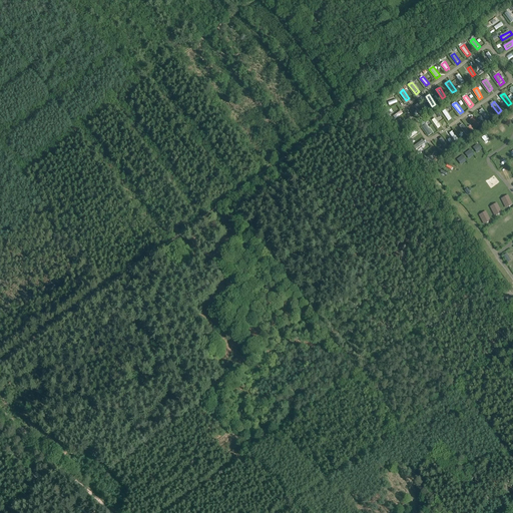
[(423,115),(427,113),(420,103),(416,106),(423,115)]
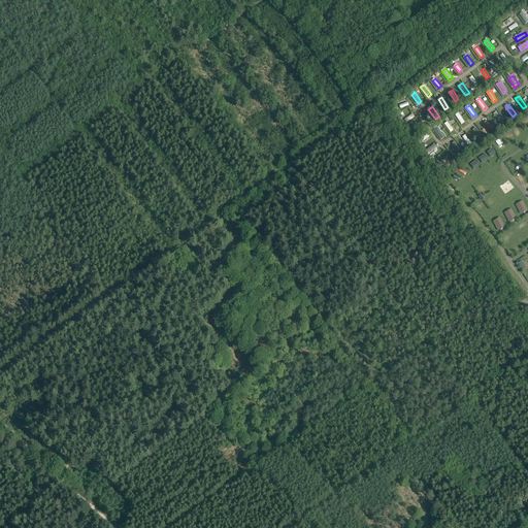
[(498,111),(494,114),(501,125),(505,122),(498,111)]
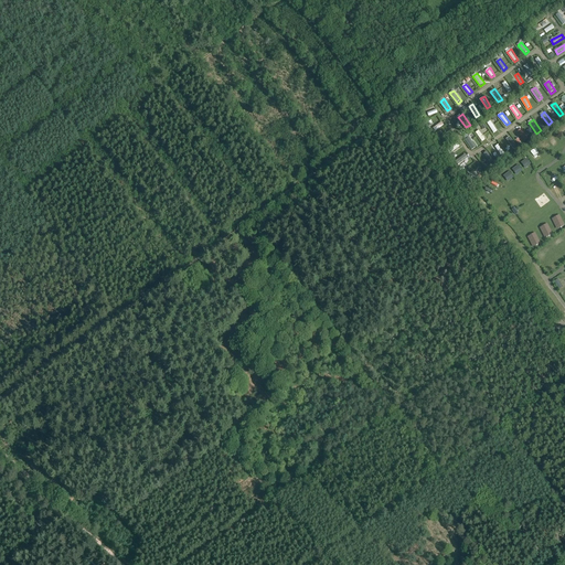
[(491,120),(488,123),(494,134),(499,130),(491,120)]
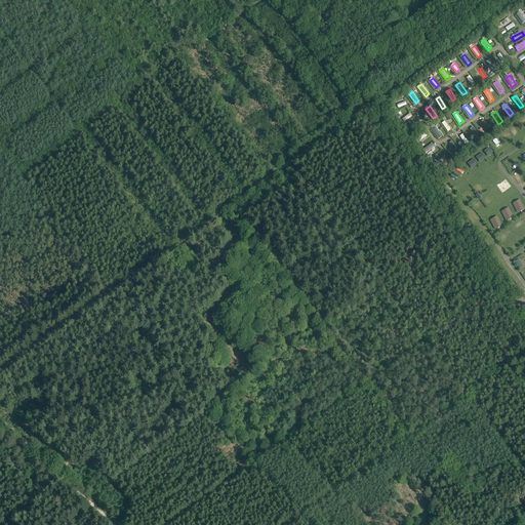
[(411,113),(403,120),(405,122),(413,116),(411,113)]
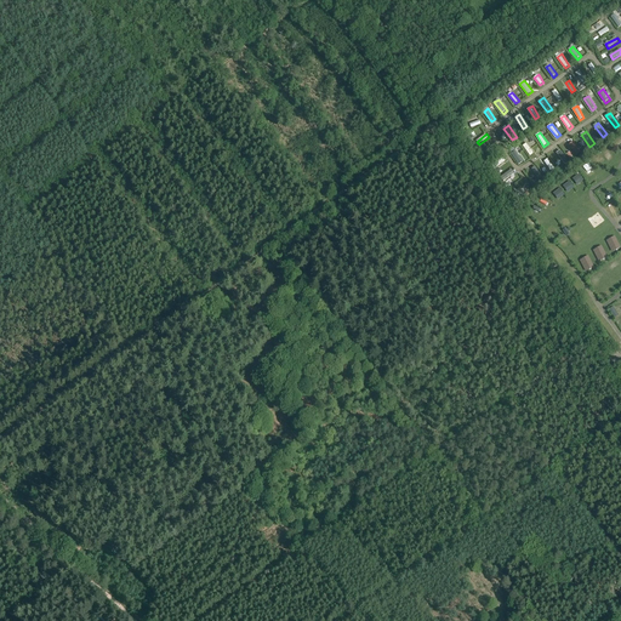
[(574,141),(570,144),(579,155),(582,152),(574,141)]
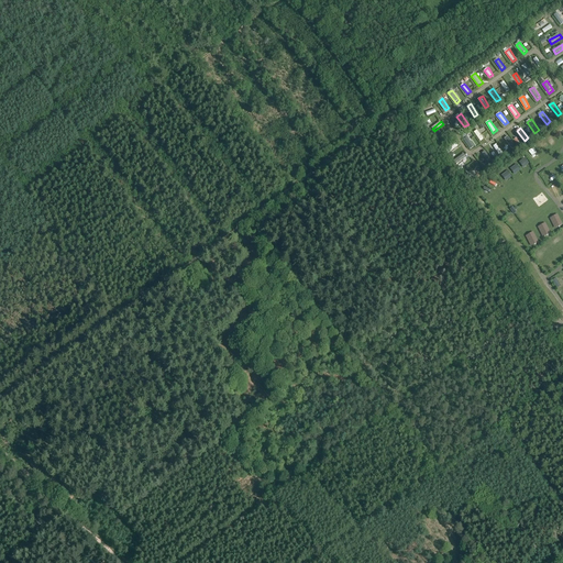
[(482,142),(485,139),(478,130),(474,132),(482,142)]
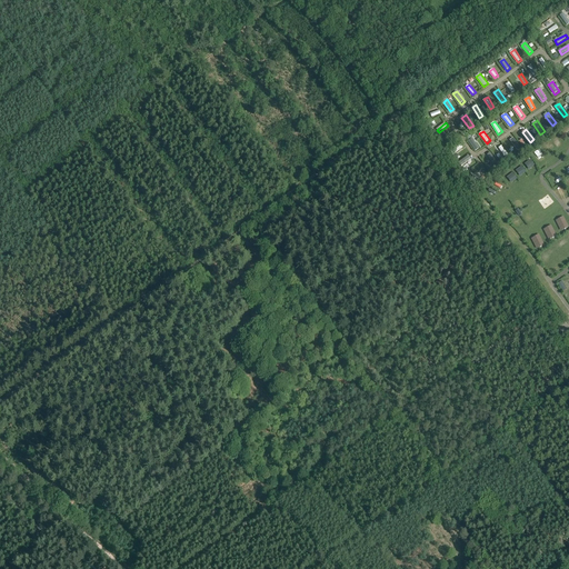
[(473,137),(470,140),(477,151),(481,148),(473,137)]
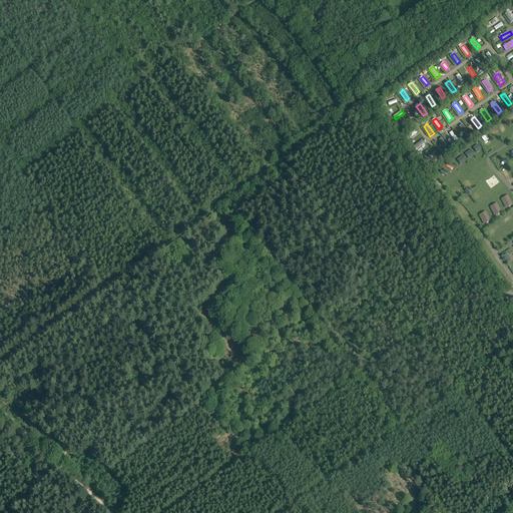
[(461,126),(468,136),(471,133),(464,123),(461,126)]
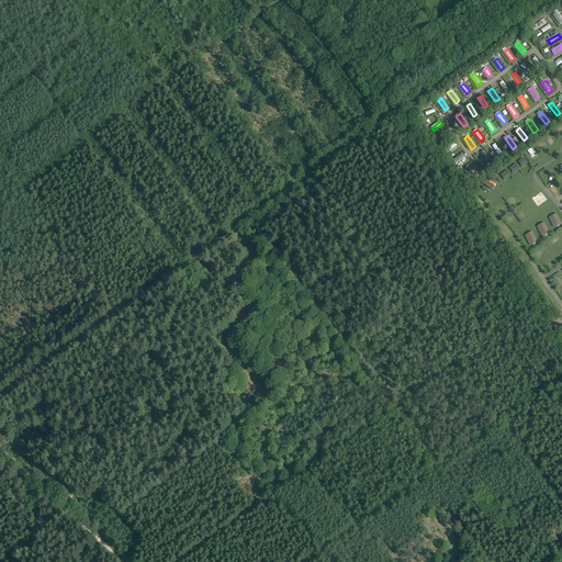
[(449,152),(458,145),(456,142),(447,148),(449,152)]
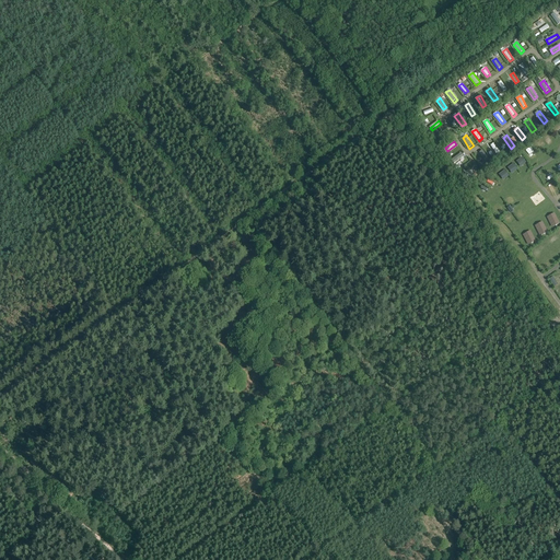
[(498,154),(501,152),(496,142),(491,146),(498,154)]
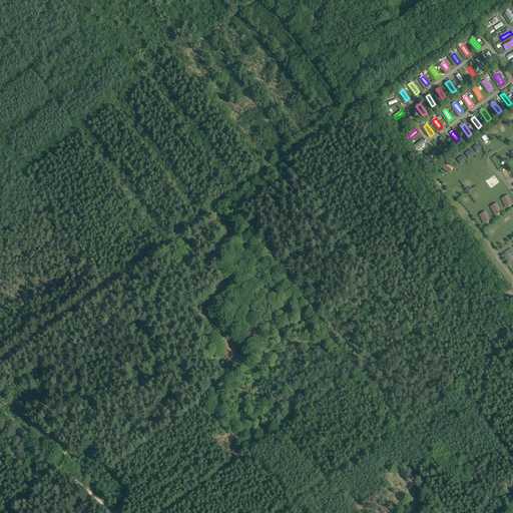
[(444,137),(440,138),(446,148),(449,146),(444,137)]
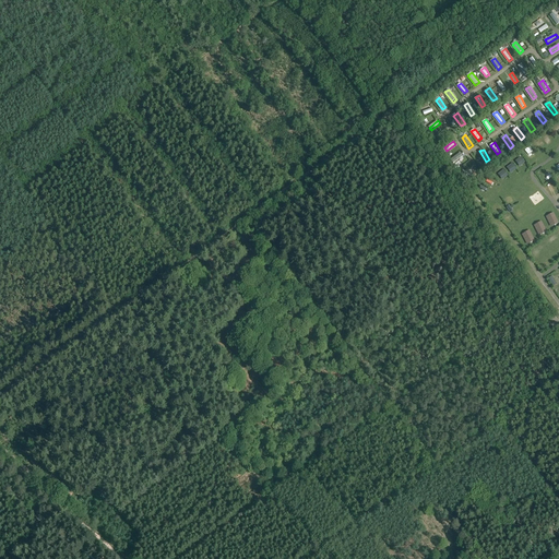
[(452,164),(465,157),(462,153),(450,158),(452,164)]
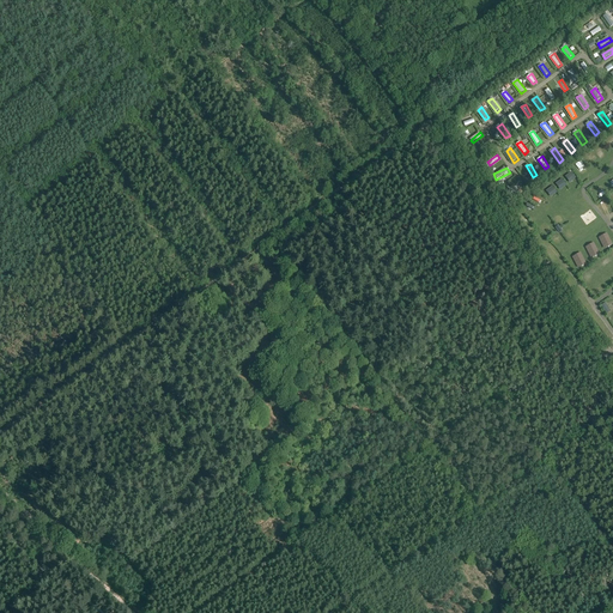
[(568,177),(571,182),(578,177),(574,173),(568,177)]
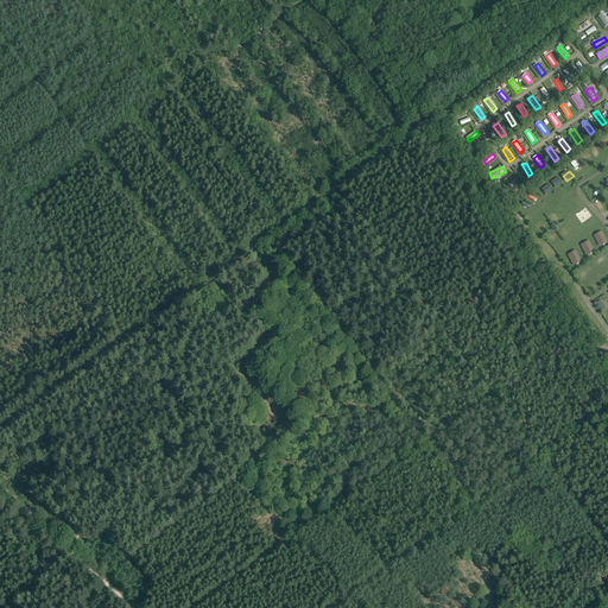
[(557,188),(564,183),(559,177),(552,182),(557,188)]
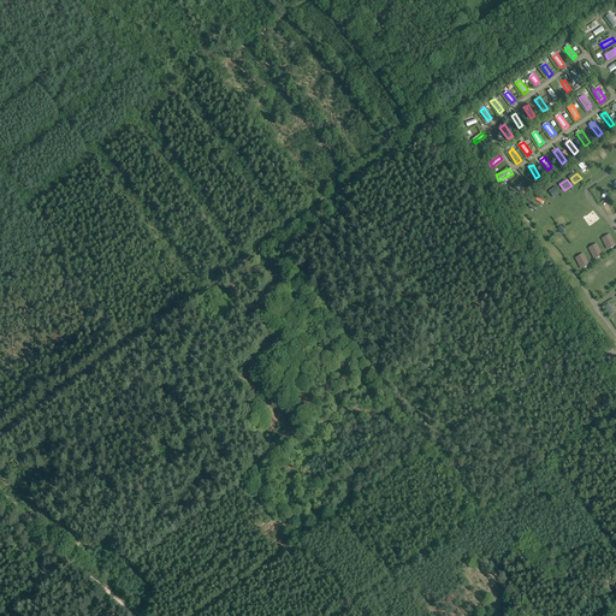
[(520,187),(513,193),(515,196),(523,189),(520,187)]
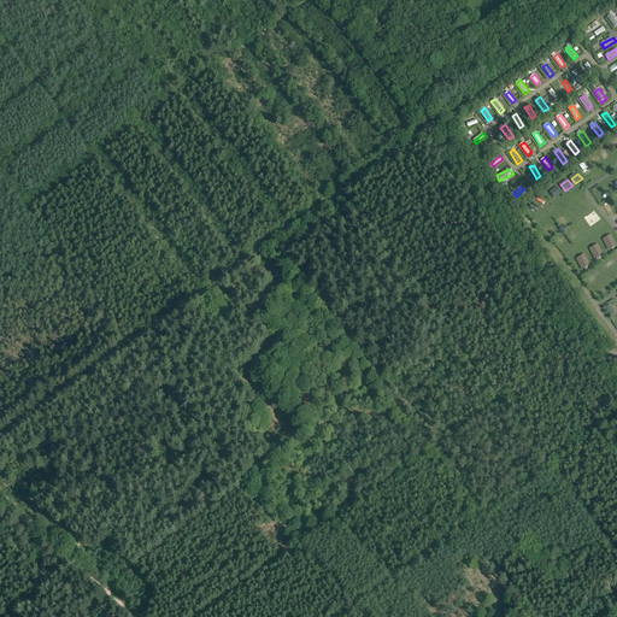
[(551,192),(556,198),(563,193),(558,187),(551,192)]
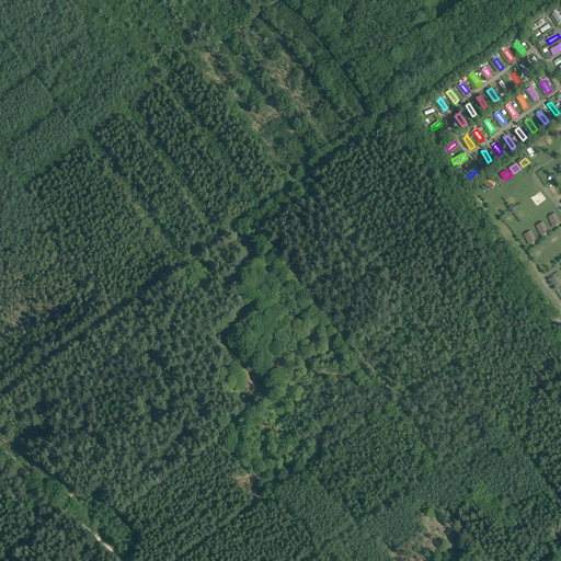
[(553,170),(548,173),(553,180),(558,176),(553,170)]
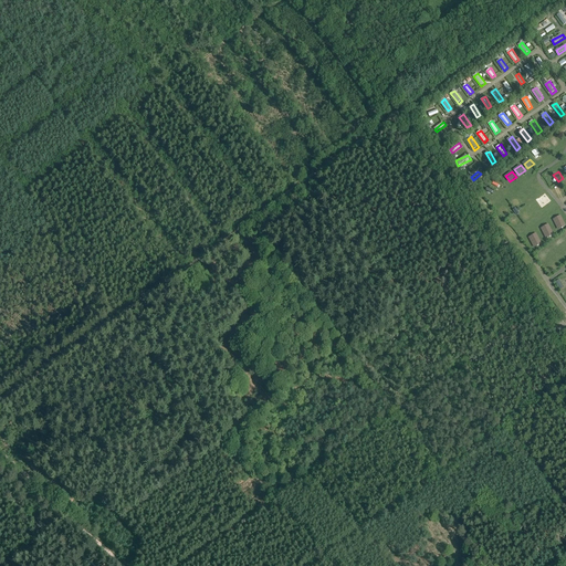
[(554,219),(559,230),(565,226),(565,222),(563,215),(554,219)]
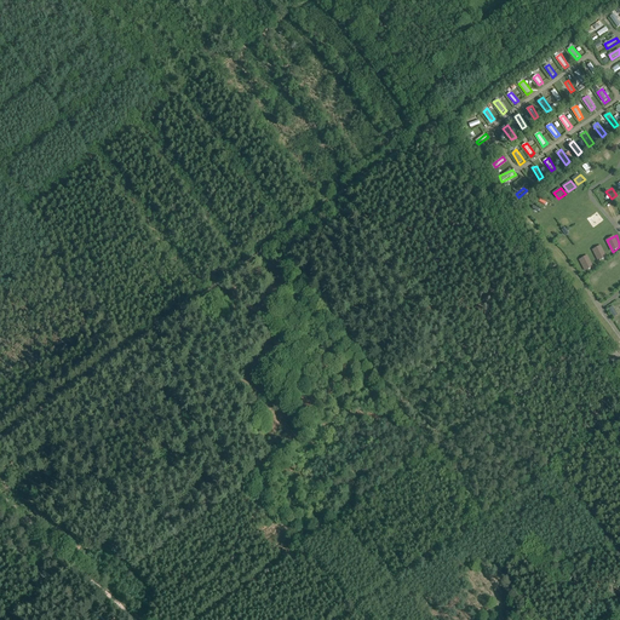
[(600,262),(609,257),(603,245),(595,250),(600,262)]
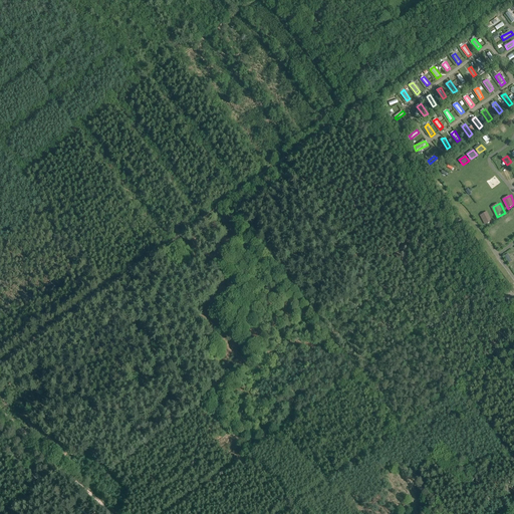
[(486,225),(494,221),(489,211),(481,215),(486,225)]
